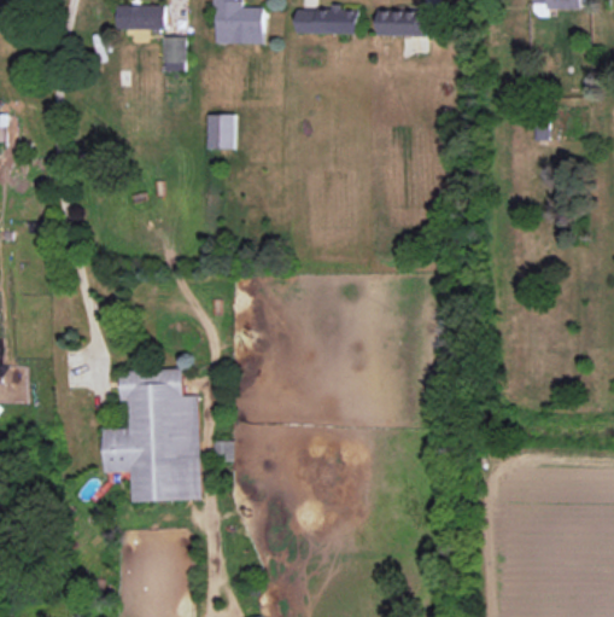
[(263,7),(237,7),(237,0),(214,0),(214,33),(262,34),(263,7)]
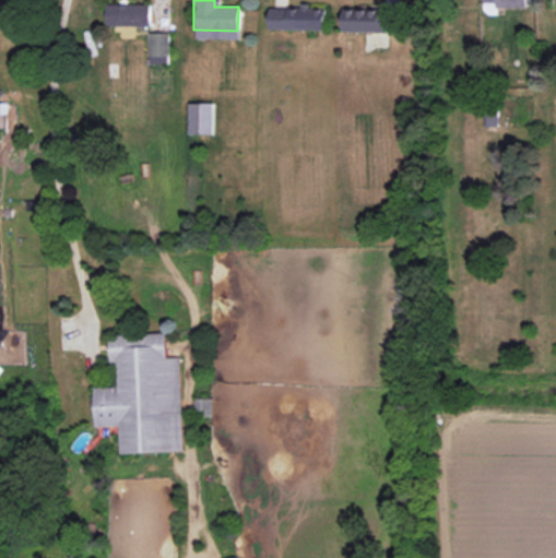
[(524,9),(523,0),(481,0),(481,3),(494,3),(494,8),(524,9)]
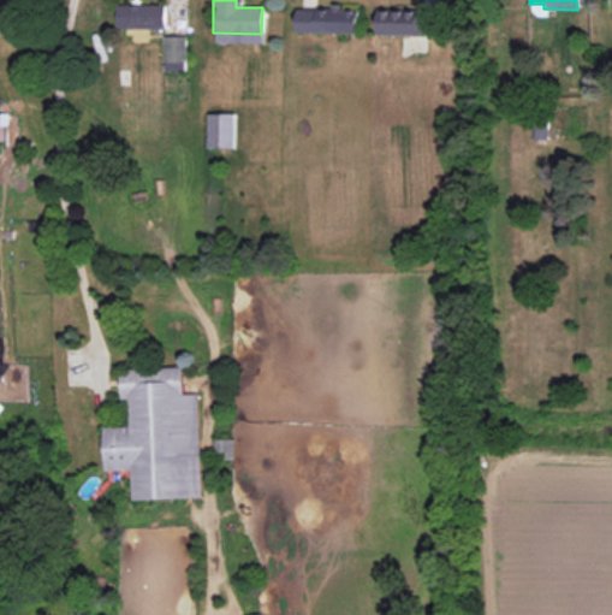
[(164,30),(164,6),(114,6),(114,30),(164,30)]
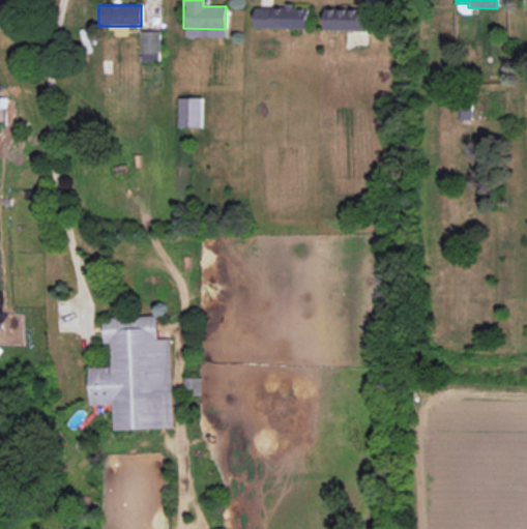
[(308,30),(308,9),(292,9),(292,8),(254,7),(253,29),(308,30)]
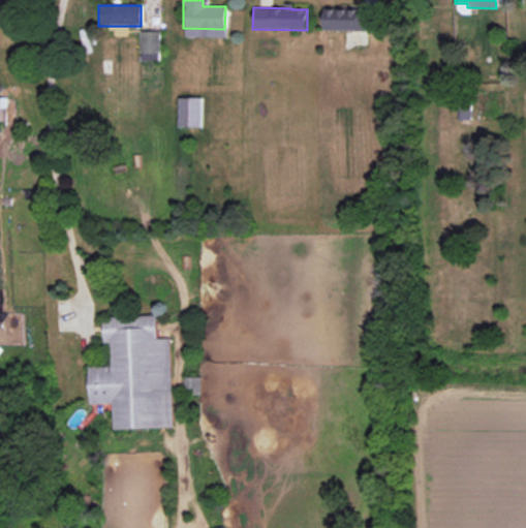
[(321,30),(376,32),(376,11),(322,9),(321,30)]
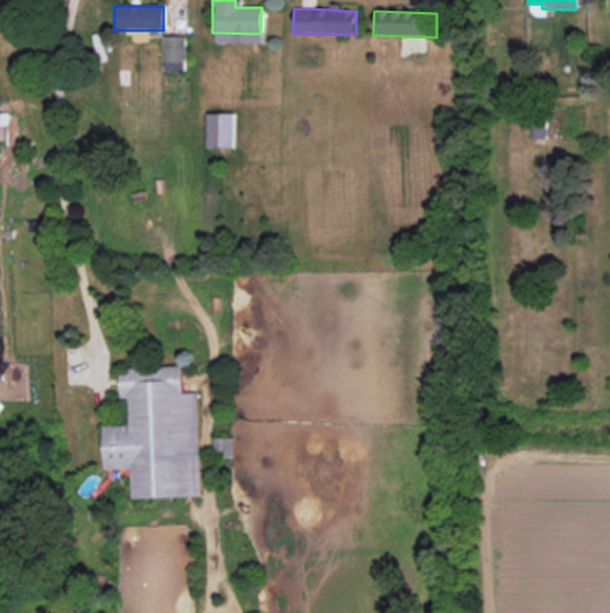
[(183,37),(161,37),(161,72),(183,72),(183,37)]
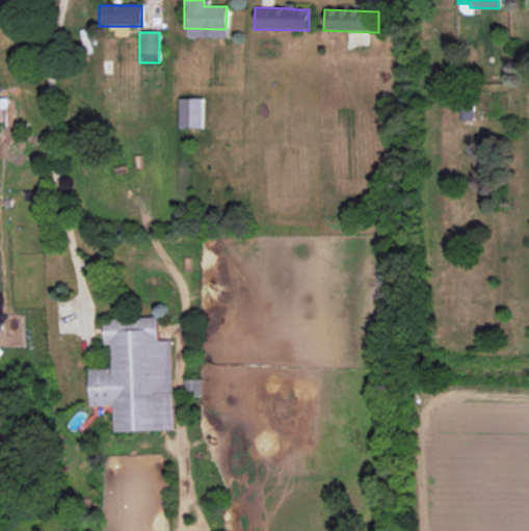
[(200,129),(201,100),(178,99),(178,128),(200,129)]
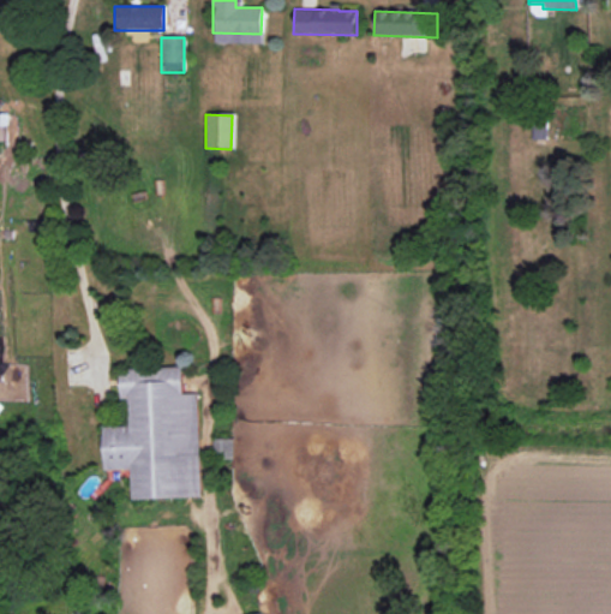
[(196,394),(181,394),(180,368),(118,369),(119,400),(127,400),(127,427),(101,428),(102,471),(130,470),(130,500),(198,498),(196,394)]
